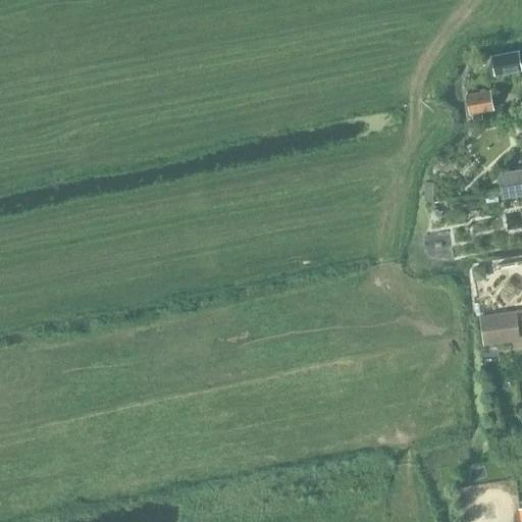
[(518,51),(491,56),(494,73),(521,68),(521,67),(521,66),(521,59),(519,60),(518,51)]
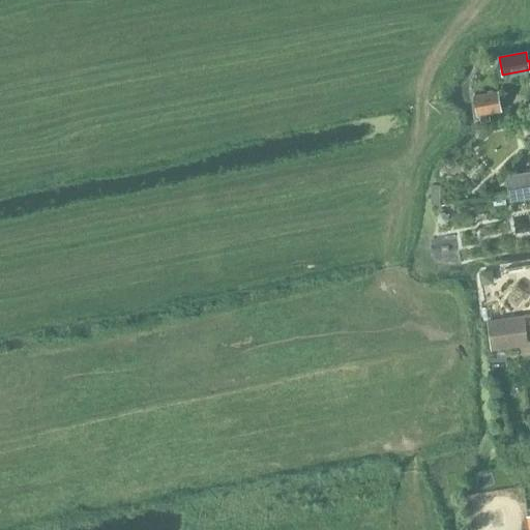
[(501,111),(498,92),(473,96),(476,115),(501,111)]
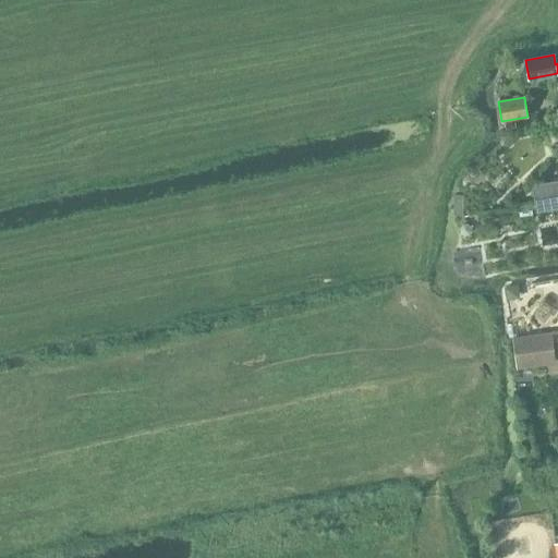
[(557,181),(531,186),(533,199),(557,195),(557,181)]
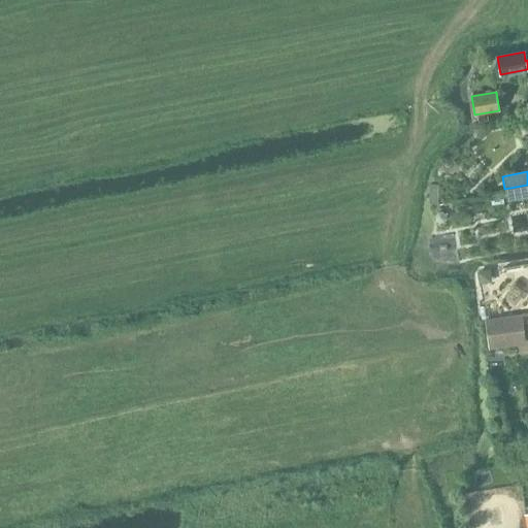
[(527,185),(504,189),(506,202),(527,198),(527,185)]
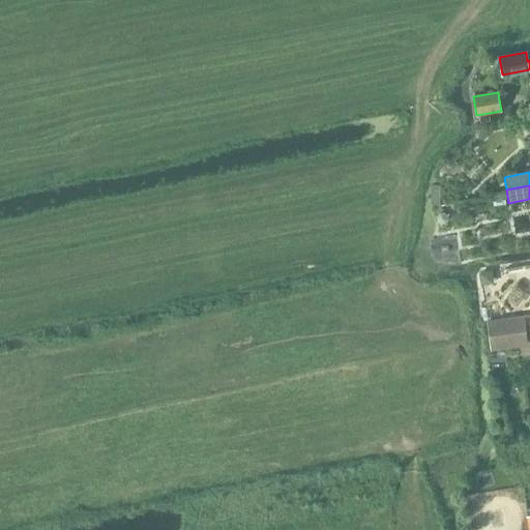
[(487,322),(491,347),(528,342),(525,317),(487,322)]
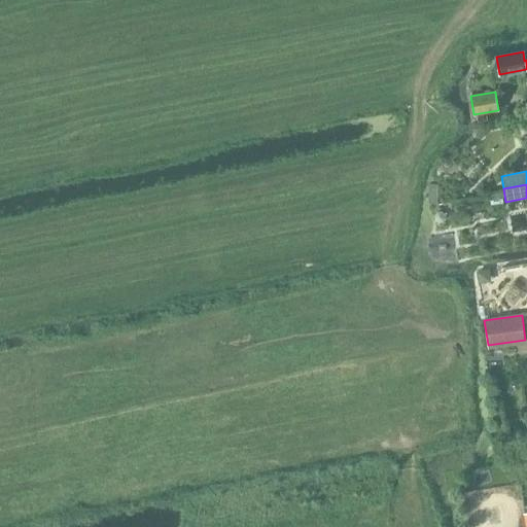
[(526,526),(526,514),(518,516),(519,526),(526,526)]
